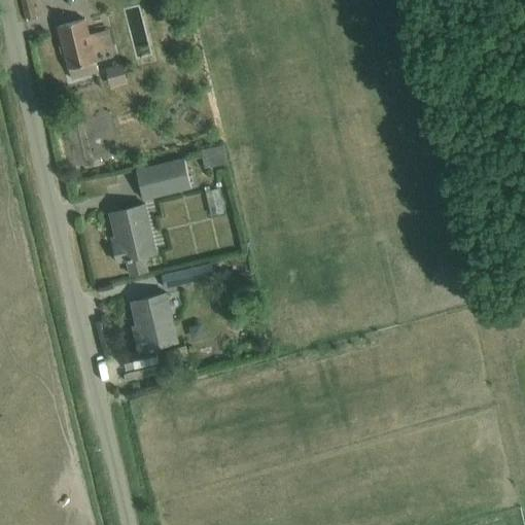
[(19,0),(25,19),(36,15),(32,0),(19,0)]
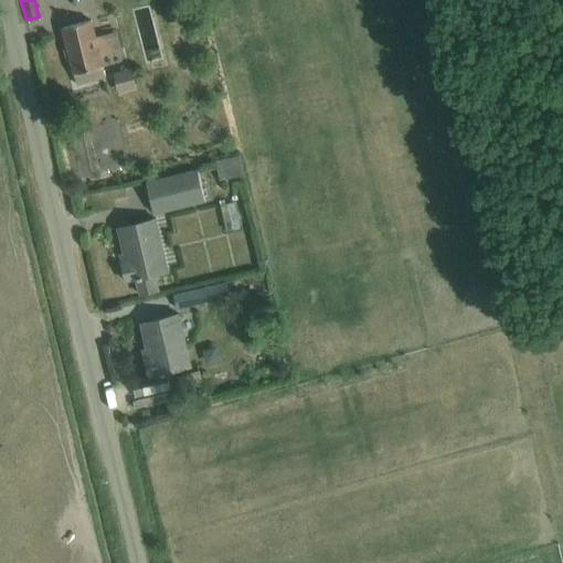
[(89,20),(61,27),(74,82),(103,75),(94,38),(89,20)]
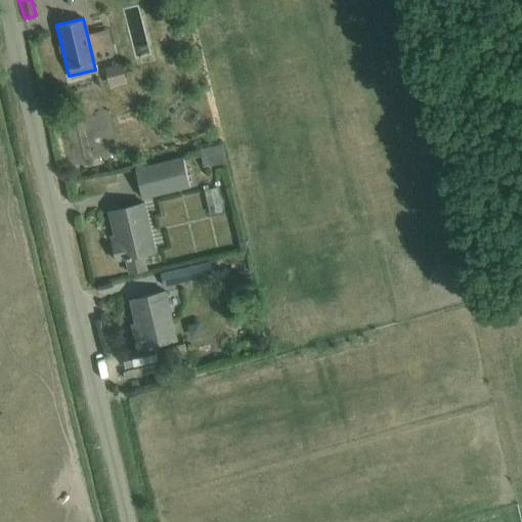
[(123,56),(106,60),(112,81),(129,76),(123,56)]
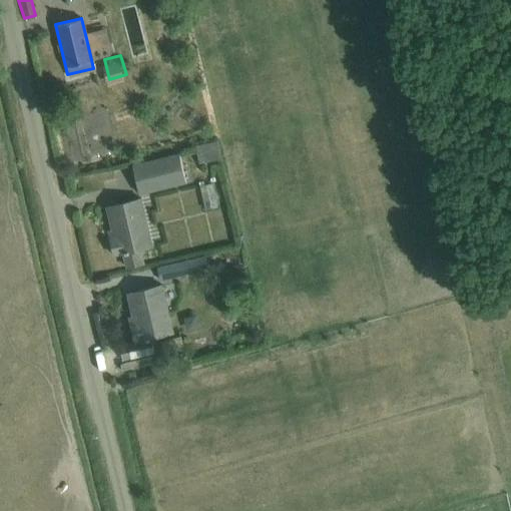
[(198,140),(202,157),(222,153),(218,135),(198,140)]
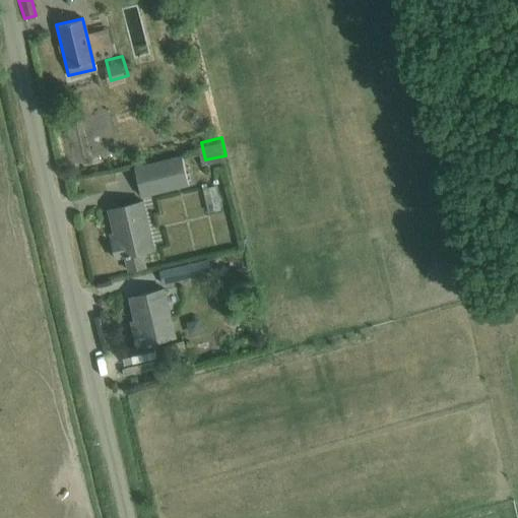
[(179,155),(135,167),(142,195),(186,184),(179,155)]
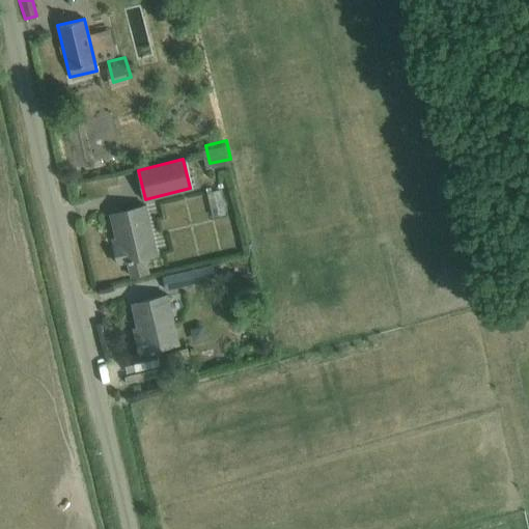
[(116,265),(127,262),(130,277),(146,274),(142,258),(157,255),(145,206),(109,215),(116,247),(112,248),(116,265)]
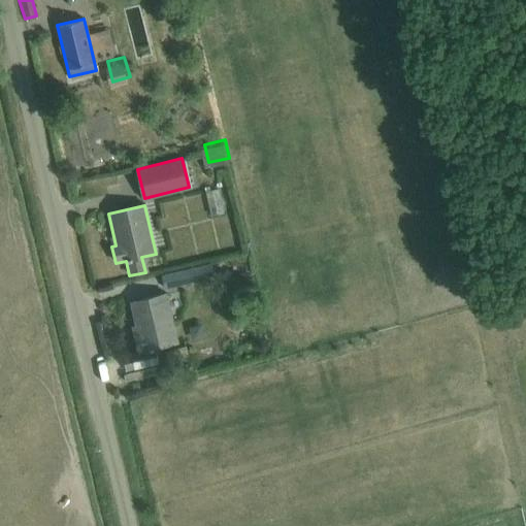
[(211,263),(162,274),(165,288),(215,275),(211,263)]
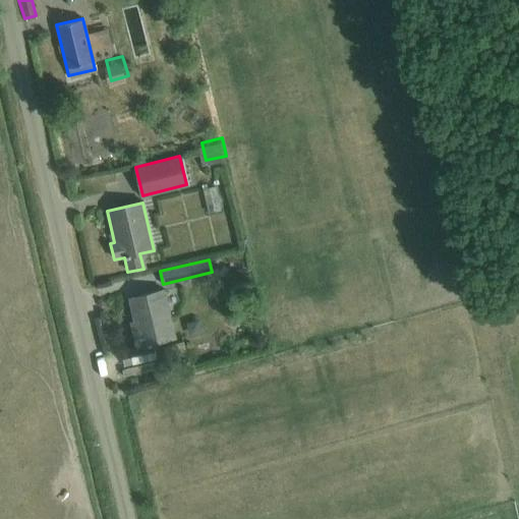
[(117,278),(118,287),(141,284),(140,276),(117,278)]
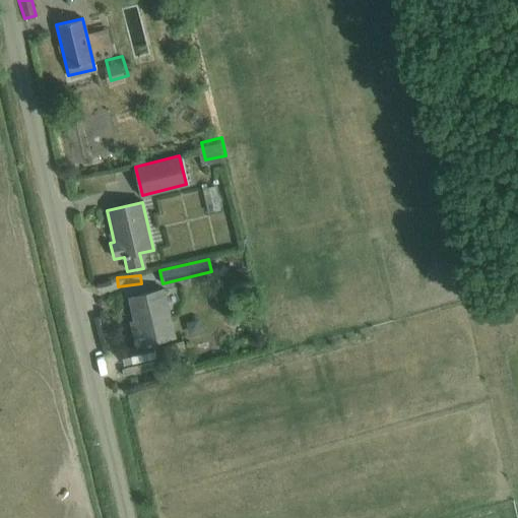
[(130,328),(134,345),(174,336),(163,289),(128,298),(134,328),(130,328)]
